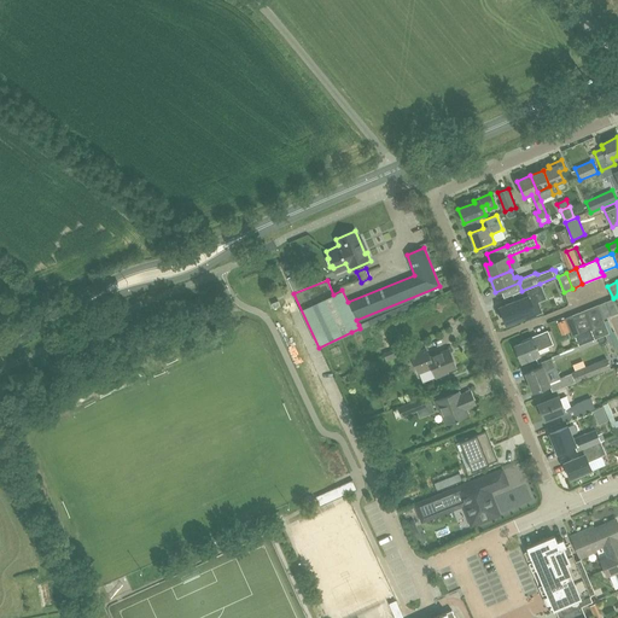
[(516,293),(518,299),(500,308),(506,325),(525,316),(525,319),(542,312),(535,293),(542,291),(540,284),(522,291),(516,293)]
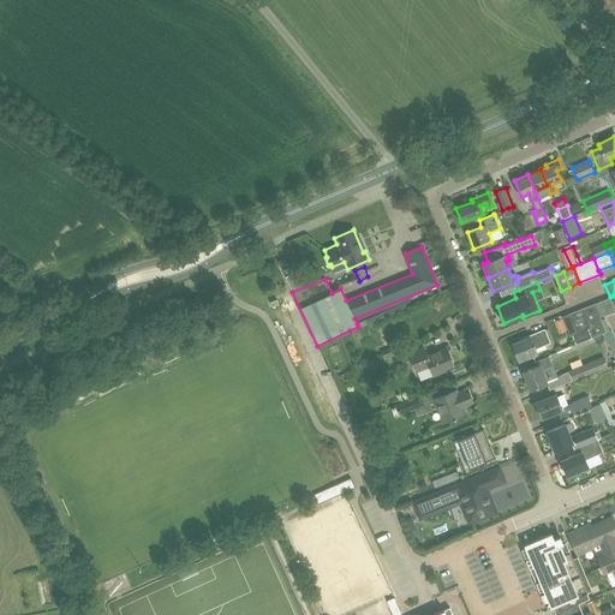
[(614,310),(610,297),(602,300),(608,314),(614,310)]
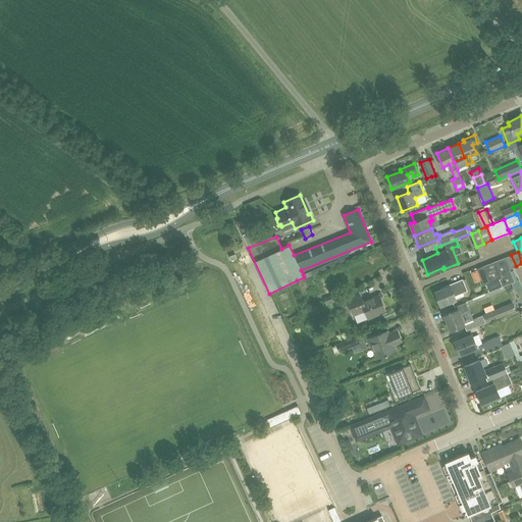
[(511,255),(505,257),(510,269),(516,266),(511,255)]
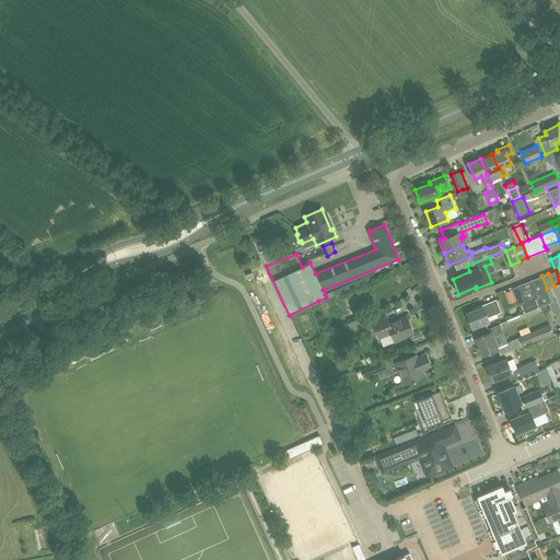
[(541,276),(518,286),(525,303),(536,299),(539,307),(552,302),(547,289),(541,276)]
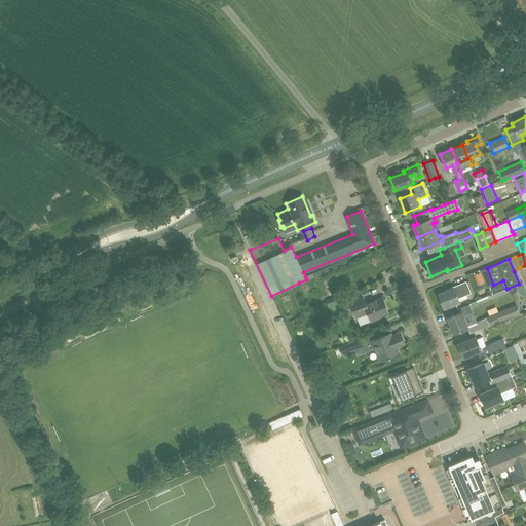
[(492,294),(506,289),(503,280),(493,285),(487,268),(481,270),(487,287),(489,286),(492,294)]
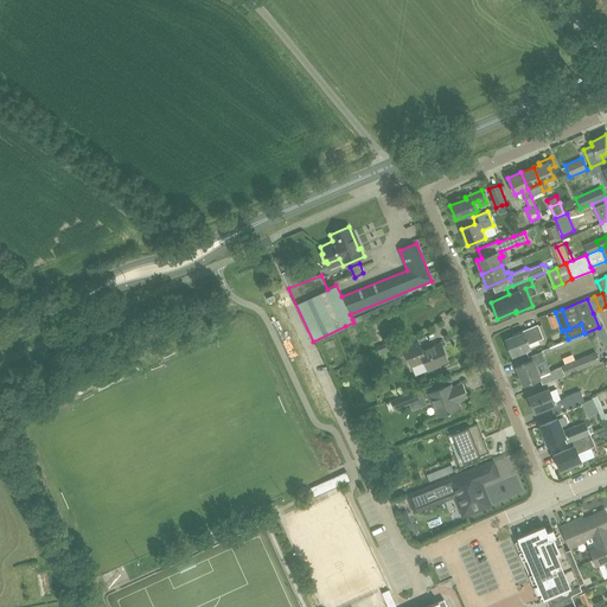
[(529,344),(543,338),(538,324),(516,333),(517,334),(505,339),(512,356),(530,349),(529,344)]
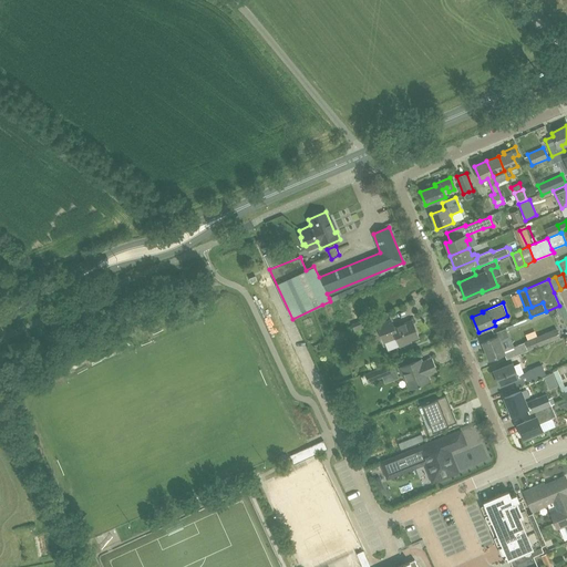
[(354,331),(370,326),(368,318),(352,325),(354,331)]
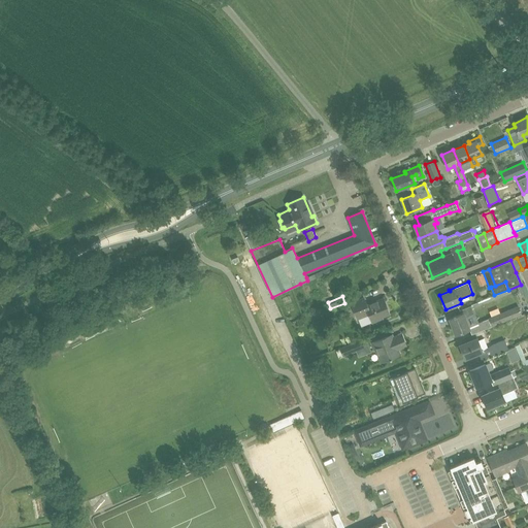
[(383,318),(382,317),(390,314),(384,298),(367,305),(364,298),(351,303),(357,319),(369,315),(372,323),(383,318)]
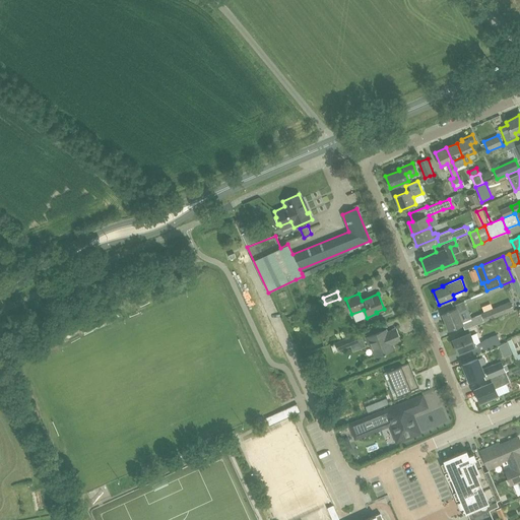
[(458,313),(467,309),(464,302),(453,306),(454,310),(442,314),(449,330),(463,324),(458,313)]
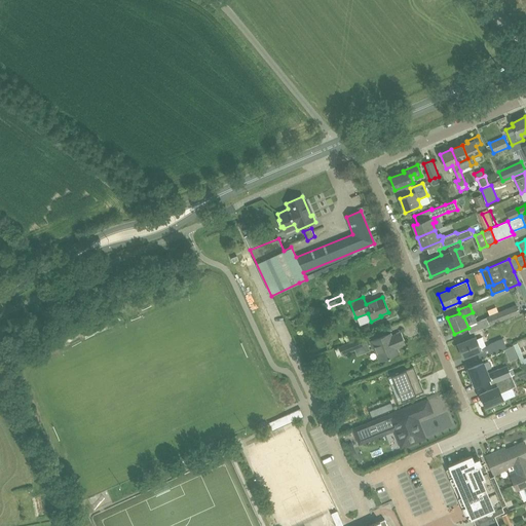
[(487,316),(487,317),(490,325),(512,316),(509,308),(487,316)]
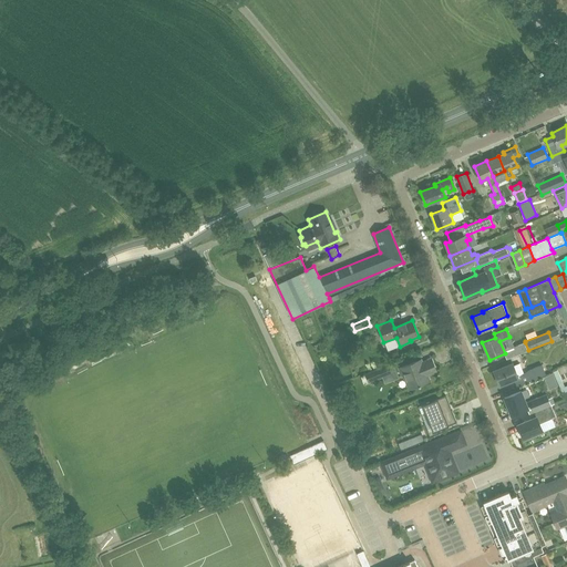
[(516,356),(528,350),(525,342),(513,347),(516,356)]
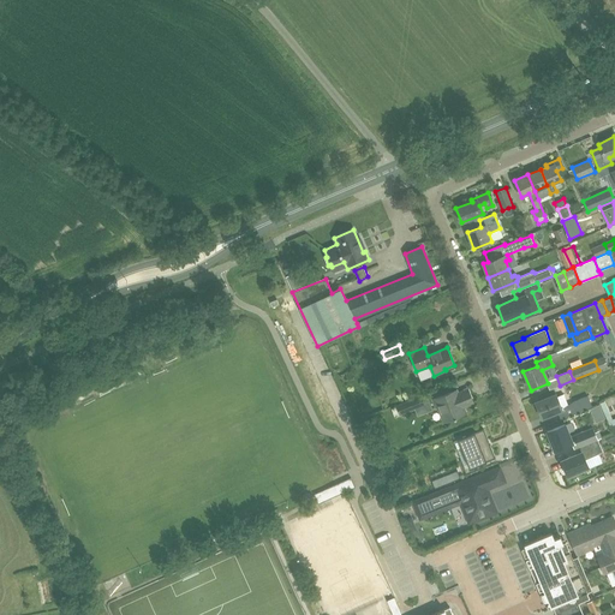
[(473,402),(467,389),(458,393),(457,389),(433,400),(436,407),(437,407),(445,422),(466,413),(464,407),(473,402)]
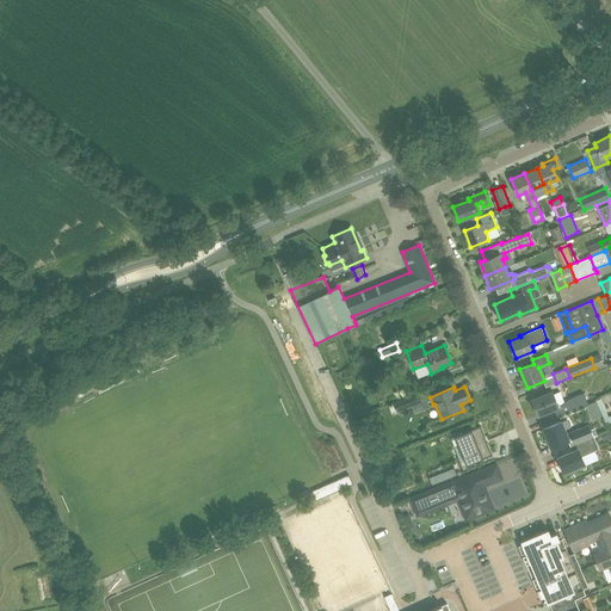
[(574,409),(587,405),(588,405),(584,393),(569,399),(569,400),(557,405),(553,392),(532,400),(538,415),(554,408),(557,417),(574,409)]
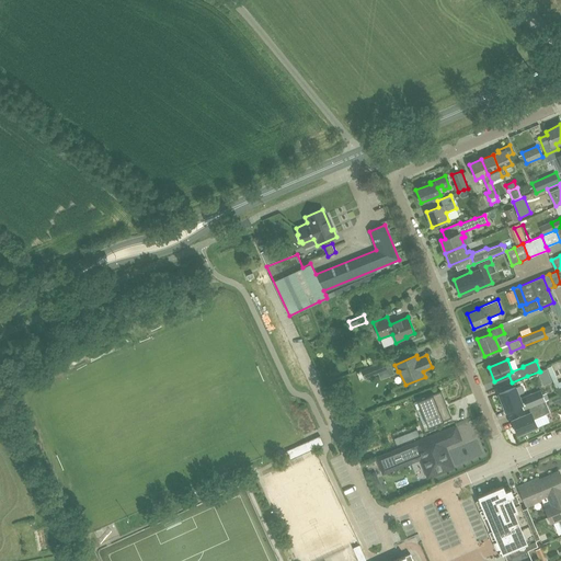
[(389,369),(386,361),(361,369),(365,378),(389,369)]
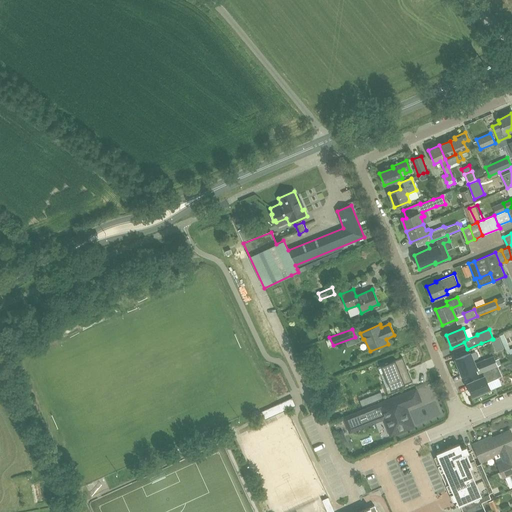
[(476,369),(478,374),(498,366),(494,356),(485,360),(485,359),(474,363),(470,353),(455,359),(462,375),(476,369)]
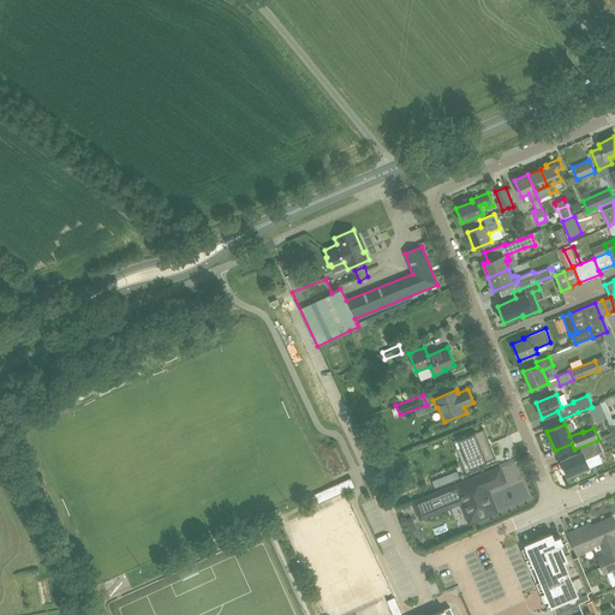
[(495,457),(483,429),(463,437),(473,465),(495,457)]
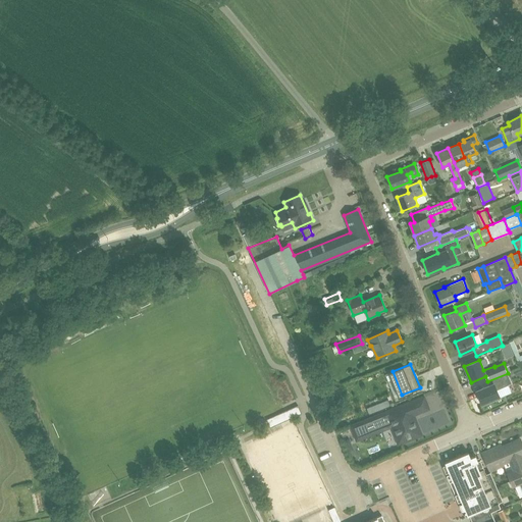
[(512,384),(510,379),(508,373),(487,381),(489,386),(476,392),(481,404),(500,397),(497,389),(505,386),(512,384)]
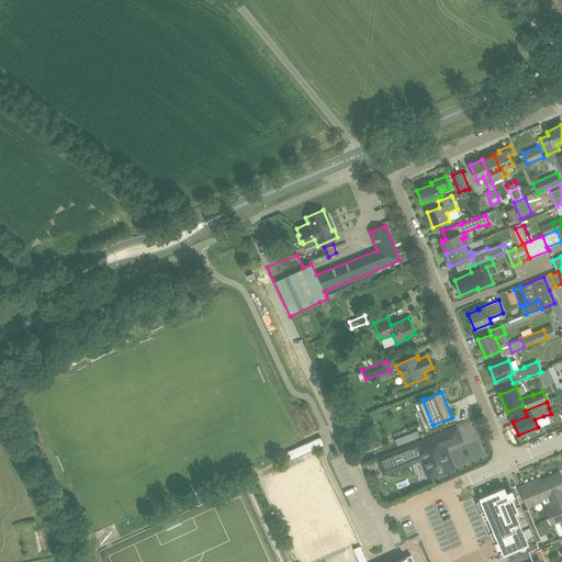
[(420,437),(418,429),(394,439),(397,446),(420,437)]
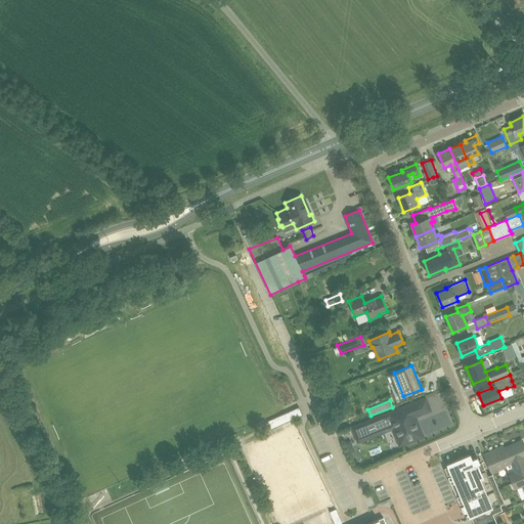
[(417,402),(351,428),(357,443),(394,429),(400,445),(423,436),(417,422),(415,423),(410,413),(420,410),(417,402)]
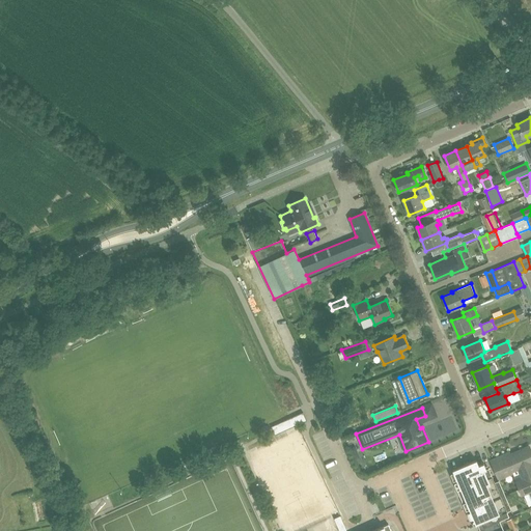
[(303,413),(288,419),(277,424),(281,431),(292,426),(307,420),(303,413)]
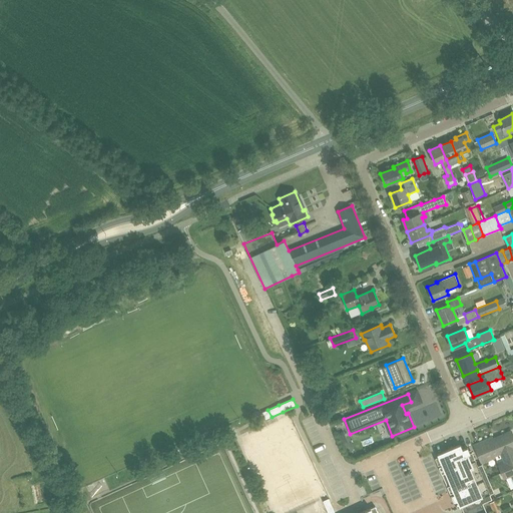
[(492,437),(474,445),(473,445),(481,461),(499,453),(512,447),(512,435),(512,433),(494,440),(492,437)]
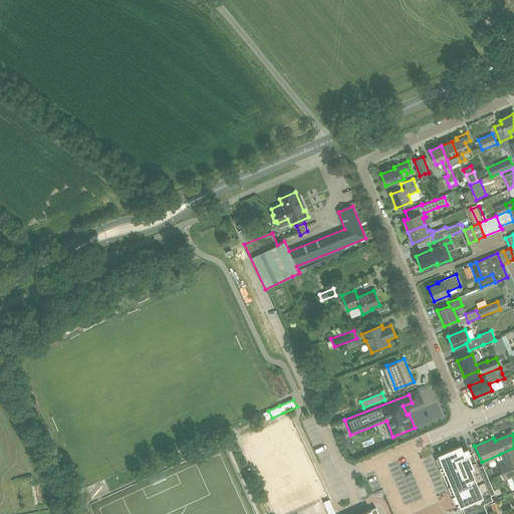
[(461,445),(438,455),(461,508),(466,505),(469,511),(484,504),(493,500),(490,495),(495,493),(483,465),(479,467),(473,453),(471,454),(468,448),(463,451),(461,445)]
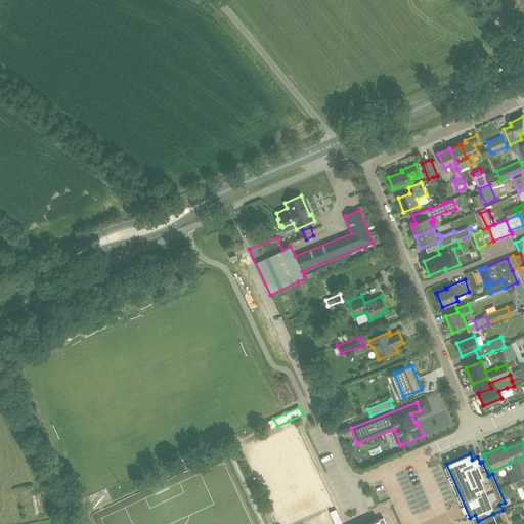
[(523,456),(510,463),(511,464),(515,472),(509,474),(515,488),(523,484),(523,456)]
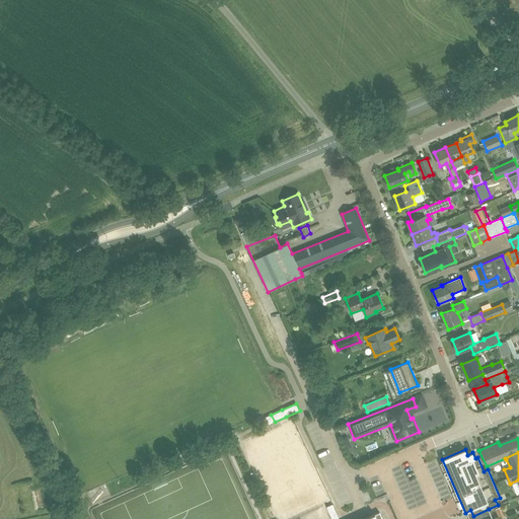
[(331,518),(338,517),(332,504),(326,507),(331,518)]
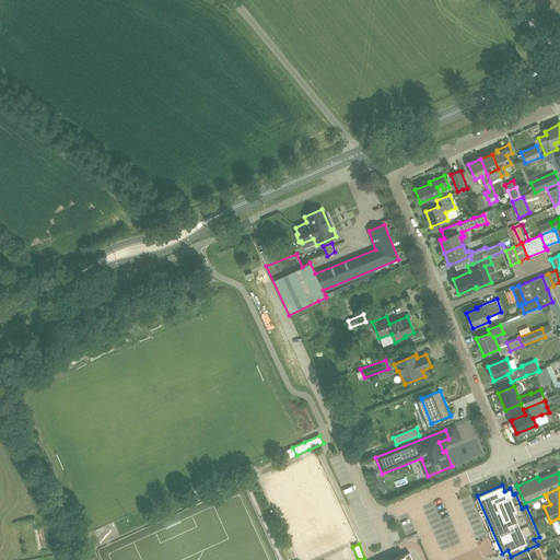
[(532,559),(527,549),(511,557),(512,559),(532,559)]
